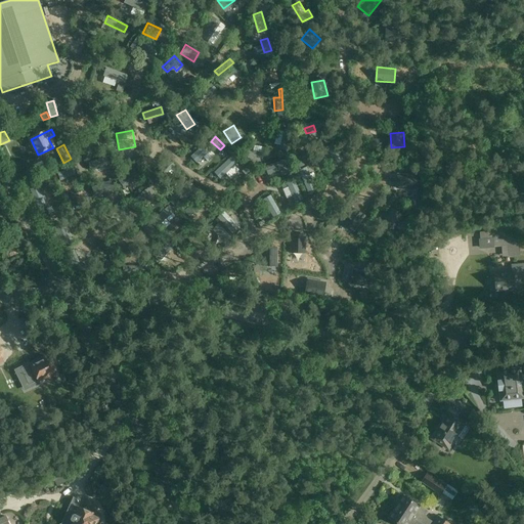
[(290,147),(293,161),(305,159),(302,144),(290,147)]
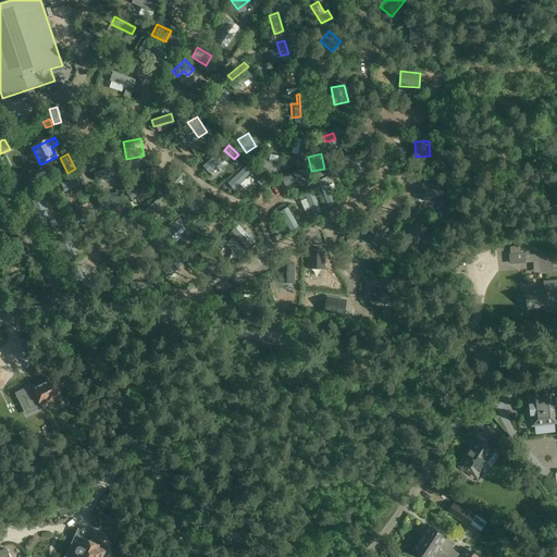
[(349,172),(359,165),(353,155),(342,160),(349,172)]
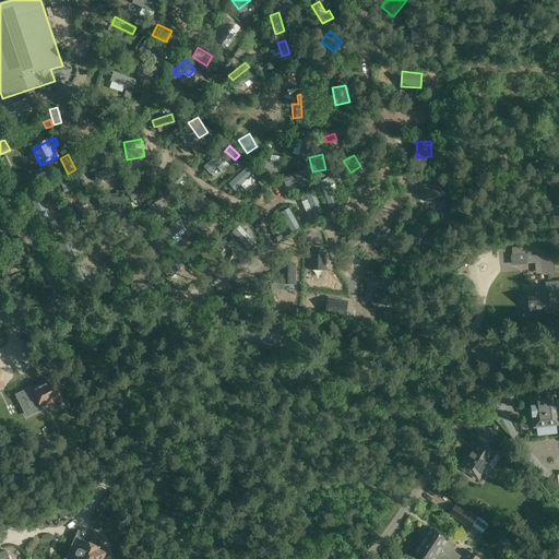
[(248,166),(239,175),(249,185),(258,175),(248,166)]
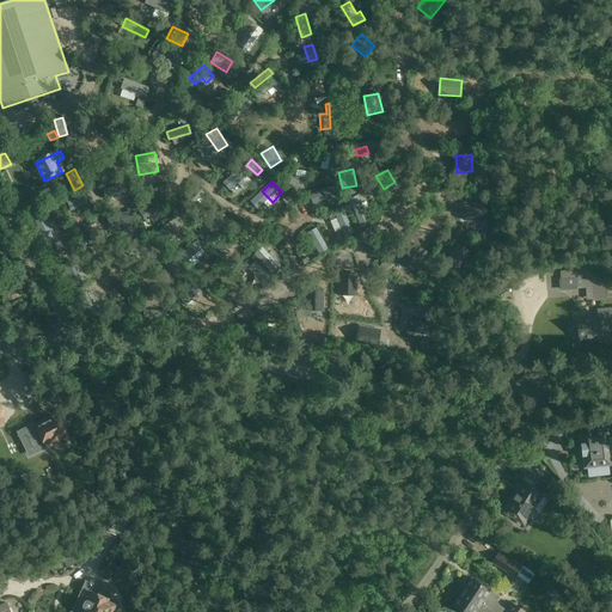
[(244,204),(254,193),(242,183),(232,195),(244,204)]
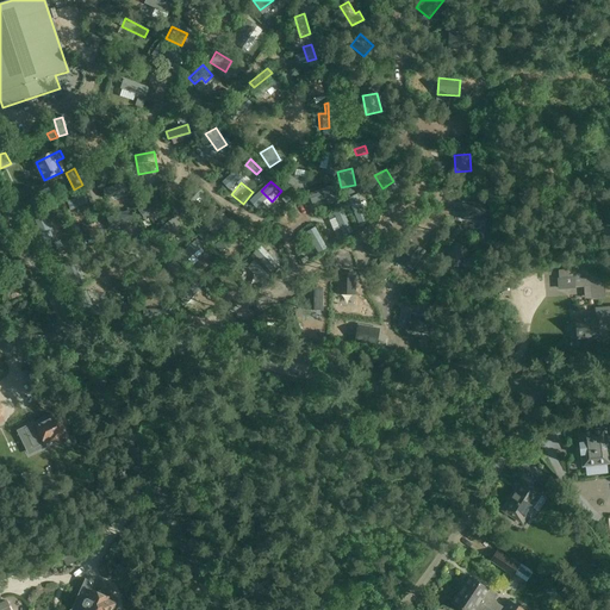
[(462,203),(461,219),(484,222),(485,204),(462,203)]
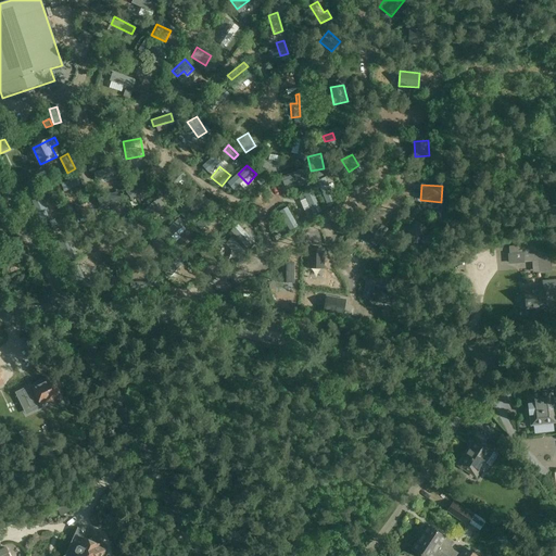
[(37,215),(43,212),(34,191),(27,196),(37,215)]
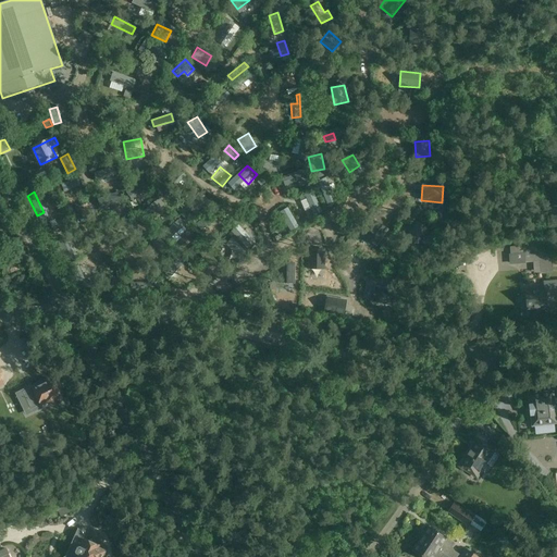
[(237,230),(243,226),(234,211),(229,214),(237,230)]
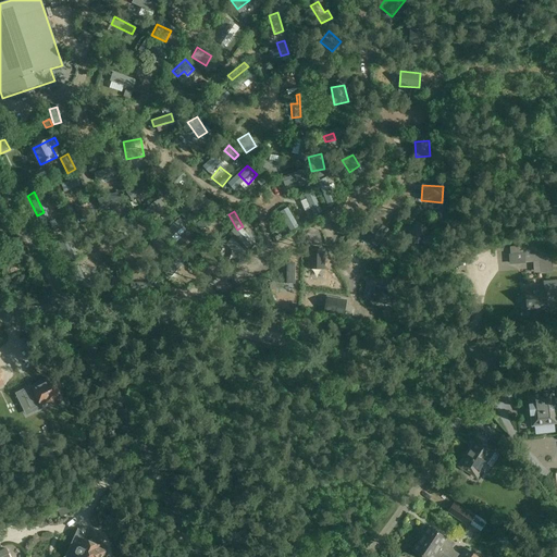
[(376,247),(388,230),(376,221),(364,237),(376,247)]
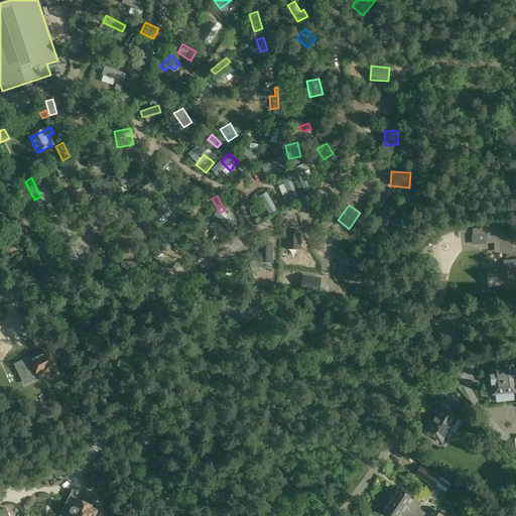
[(387,206),(377,219),(388,227),(397,214),(387,206)]
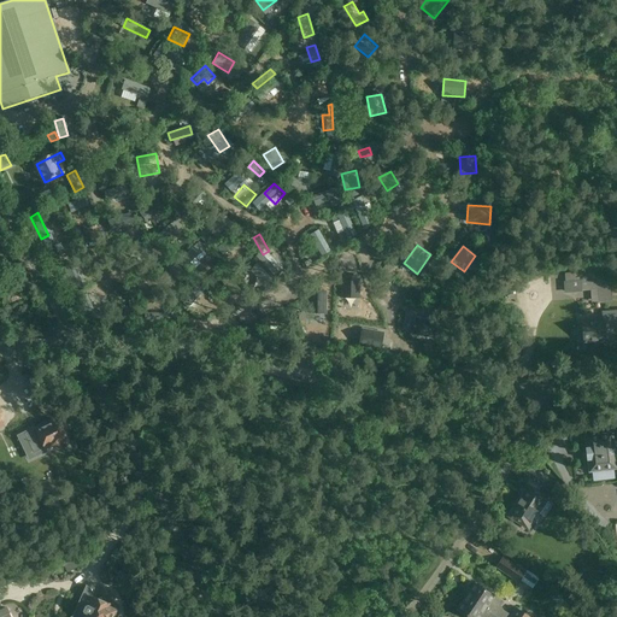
[(311,247),(294,256),(297,262),(315,253),(311,247)]
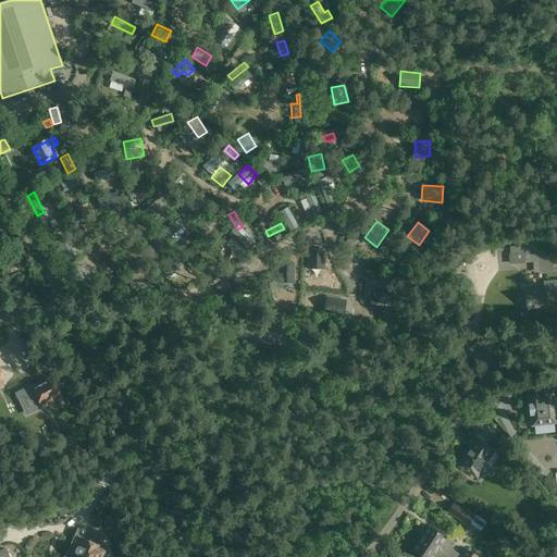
[(143,243),(150,249),(158,239),(151,233),(143,243)]
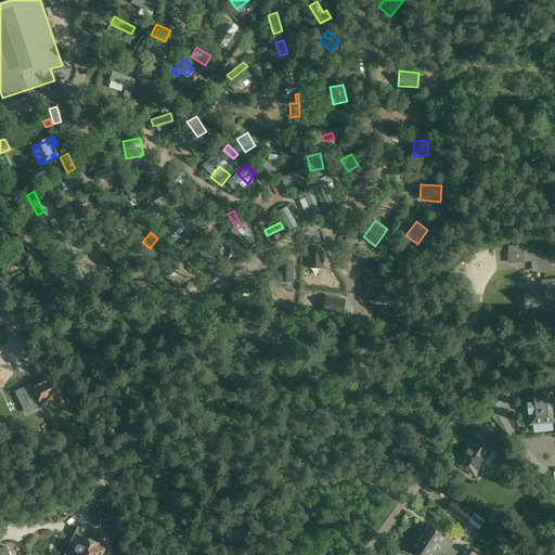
[(508,246),(508,262),(523,262),(523,260),(538,259),(539,272),(551,271),(551,269),(554,268),(554,248),(536,249),(536,243),(521,244),(521,245),(508,246)]
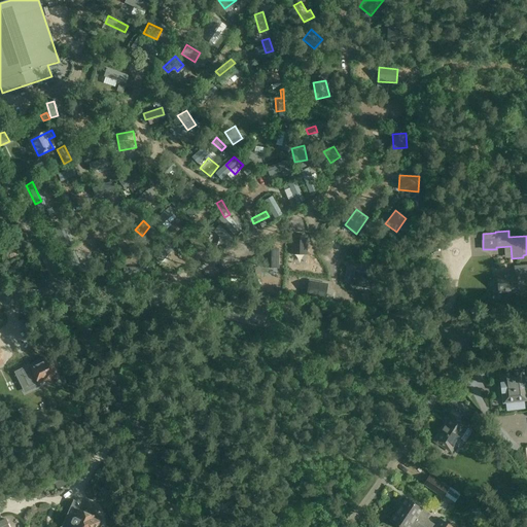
[(167,249),(174,242),(166,235),(160,242),(167,249)]
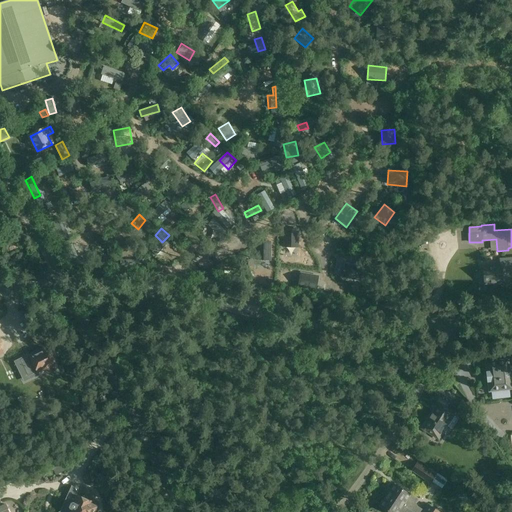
[(284,229),(284,247),(298,247),(298,229),(284,229)]
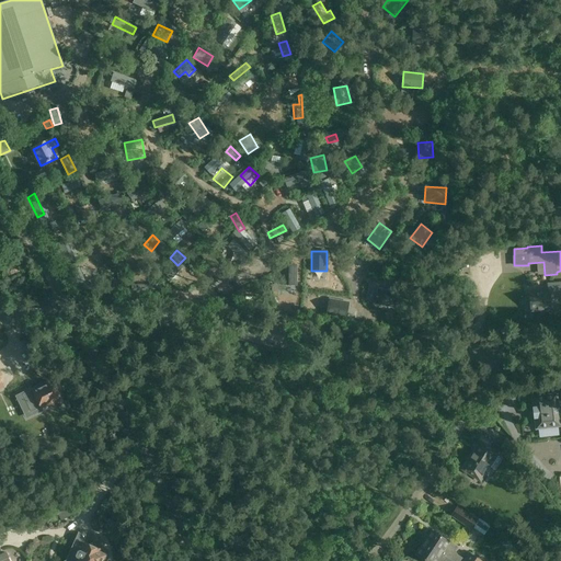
[(282,265),(282,285),(296,285),(296,265),(282,265)]
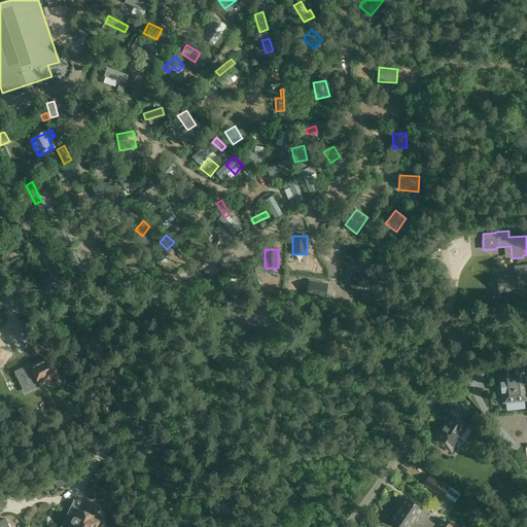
[(67,259),(71,267),(82,260),(78,253),(67,259)]
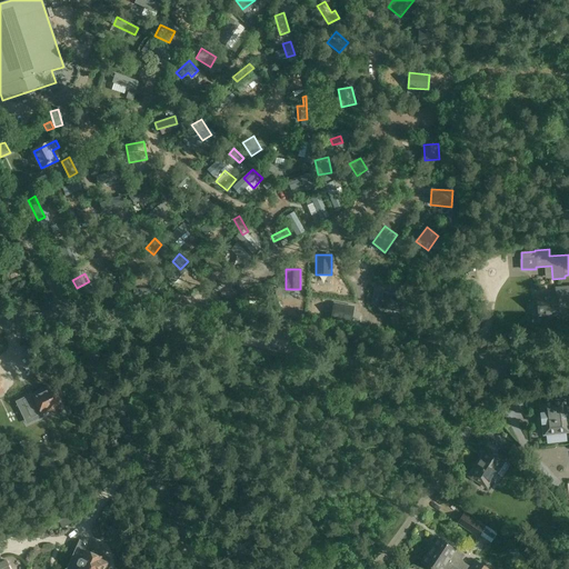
[(568,318),(567,305),(568,305),(568,288),(556,290),(557,297),(537,299),(538,317),(550,316),(550,317),(557,317),(557,315),(558,315),(558,319),(568,318)]
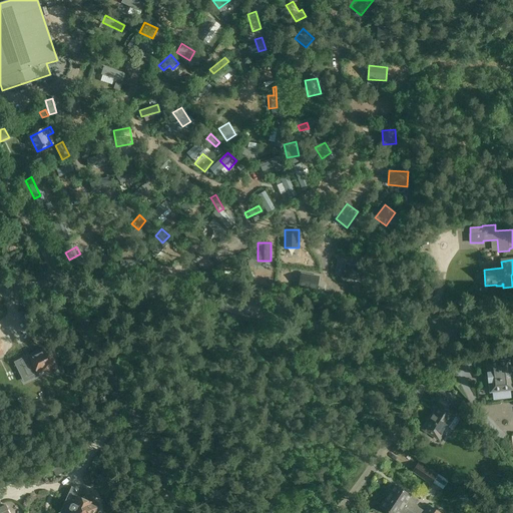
[(361,282),(364,268),(346,265),(343,278),(361,282)]
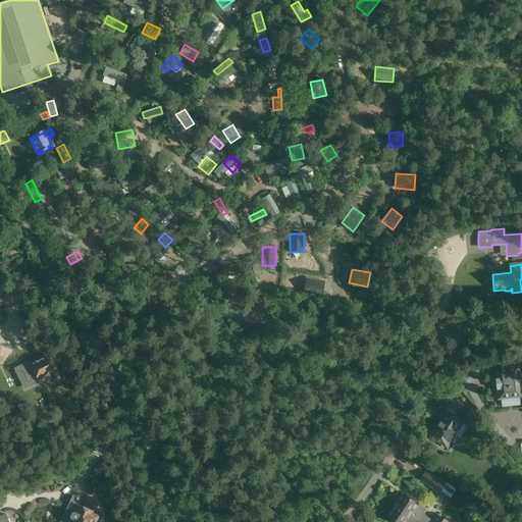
[(306,278),(304,292),(322,296),(324,281),(306,278)]
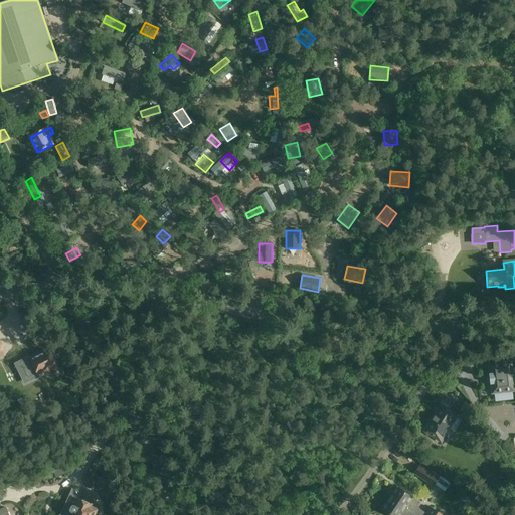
[(38,373),(54,365),(47,351),(42,353),(41,352),(30,357),(21,362),(29,378),(38,373)]
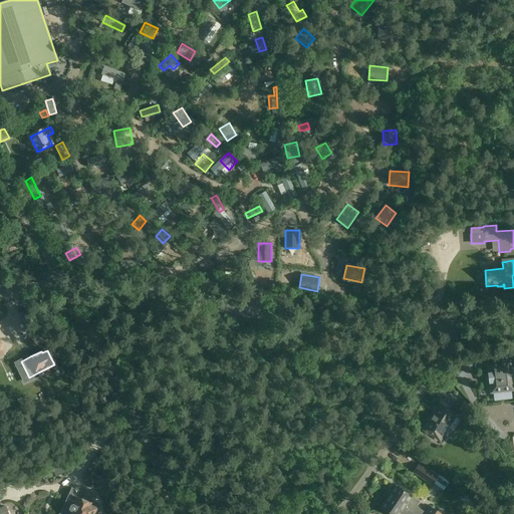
[(490,383),(491,395),(513,392),(510,361),(487,364),(488,372),(489,383),(490,383)]
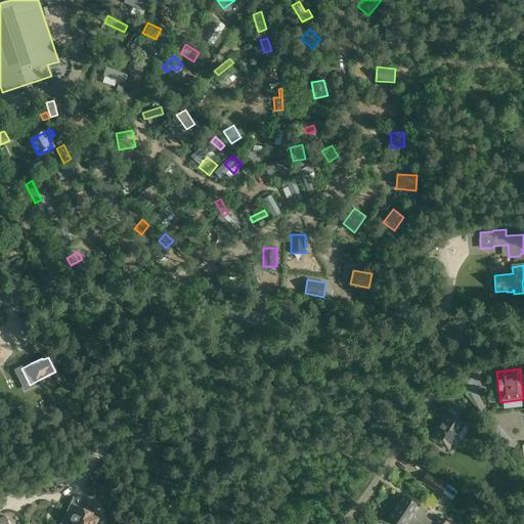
[(464,425),(456,420),(448,415),(443,423),(433,439),(448,448),(451,443),(454,443),(456,440),(455,437),(464,425)]
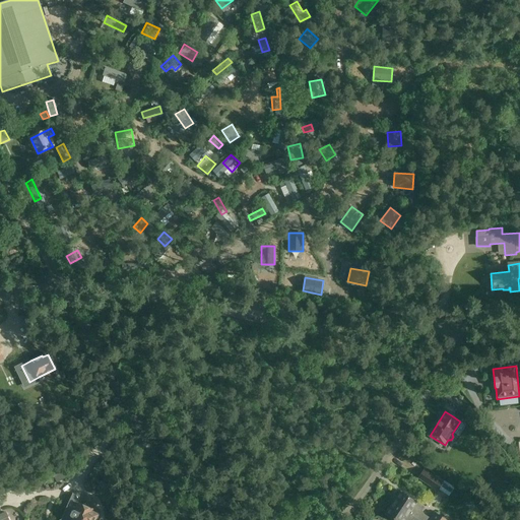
[(417,478),(438,492),(443,482),(424,469),(417,478)]
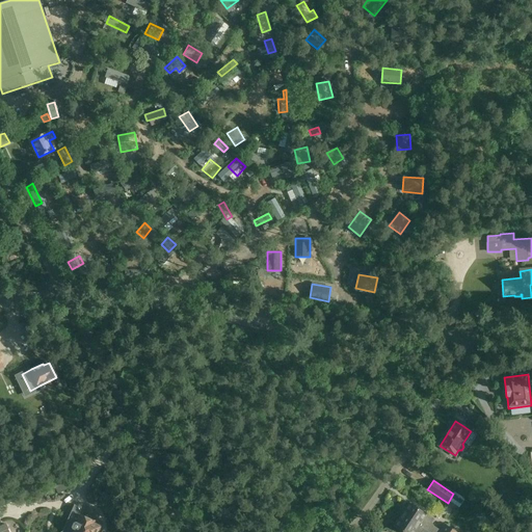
[(419,527),(426,531),(455,531),(445,525),(440,531),(429,525),(432,520),(409,505),(403,514),(411,521),(410,523),(418,528),(419,527)]
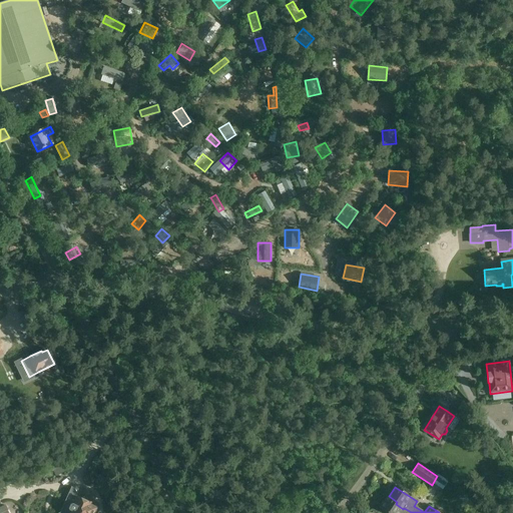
[(92,512),(96,507),(89,504),(91,500),(84,497),(83,499),(77,496),(74,502),(66,499),(60,512),(59,512),(92,512)]
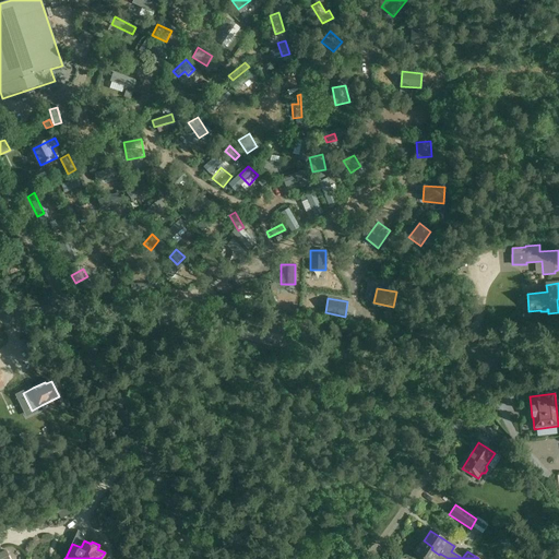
[(448,558),(440,554),(439,555),(431,549),(432,547),(424,540),(415,554),(424,558),(448,558)]
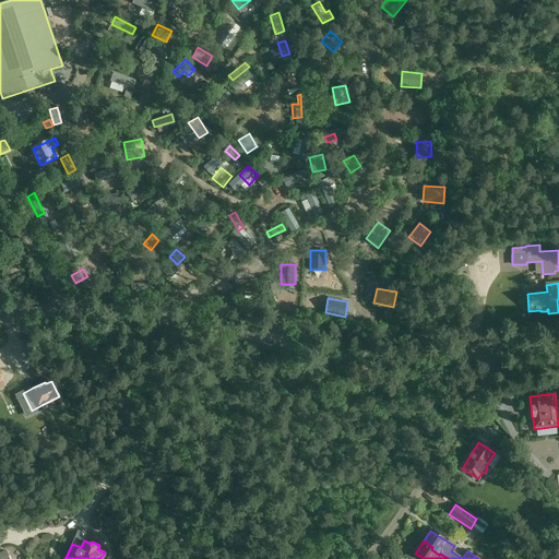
[(11,558),(7,549),(0,552),(0,558),(11,558)]
